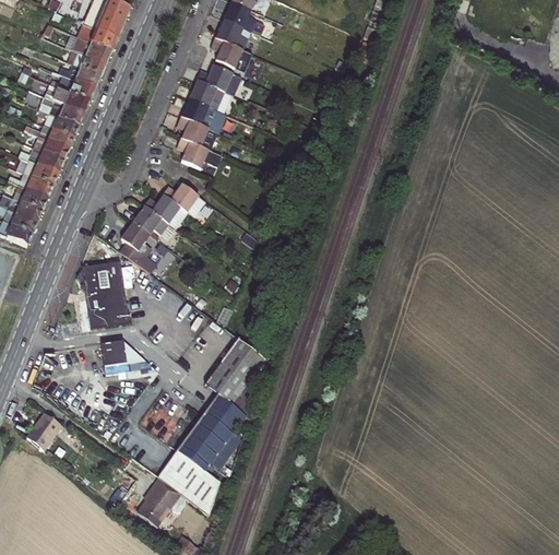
[(79,0),(94,7),(85,24),(87,25),(118,38),(125,23),(131,9),(114,1),(111,0),(79,0)]
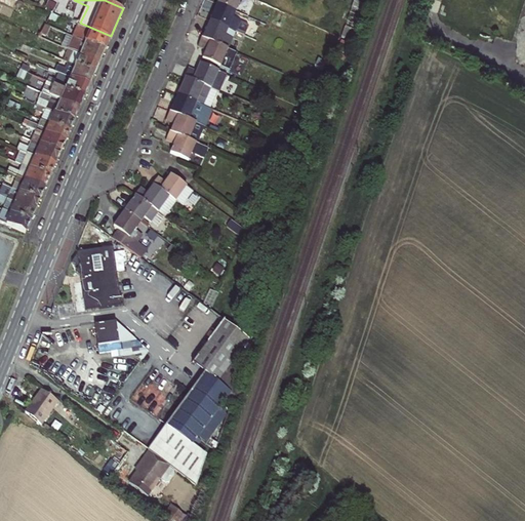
[(217,0),(217,1),(236,8),(239,0),(217,0)]
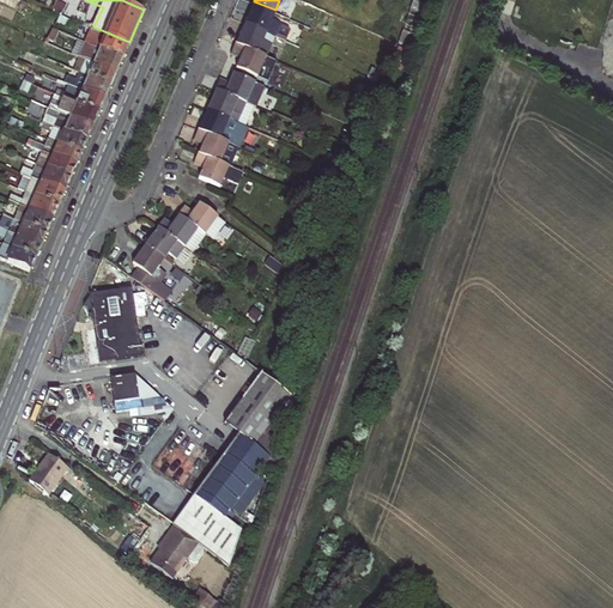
[(246,20),(275,34),(285,37),(290,26),(287,24),(272,17),(275,10),(254,1),(246,20)]
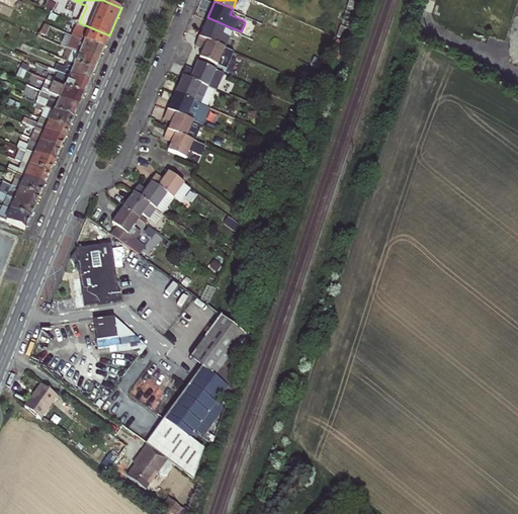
[(348,2),(338,32),(348,36),(358,5),(348,2)]
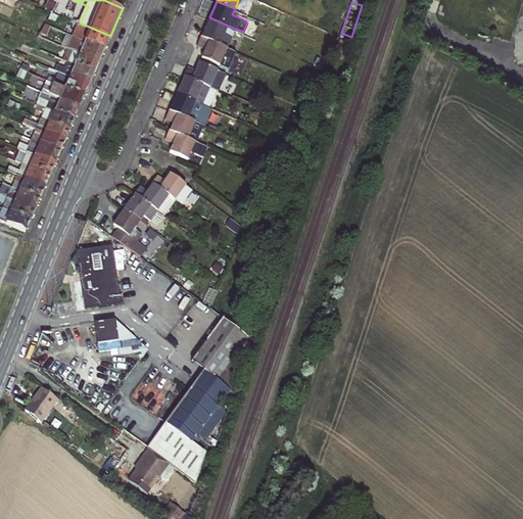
[(202,35),(227,46),(235,29),(209,17),(201,35),(202,35)]
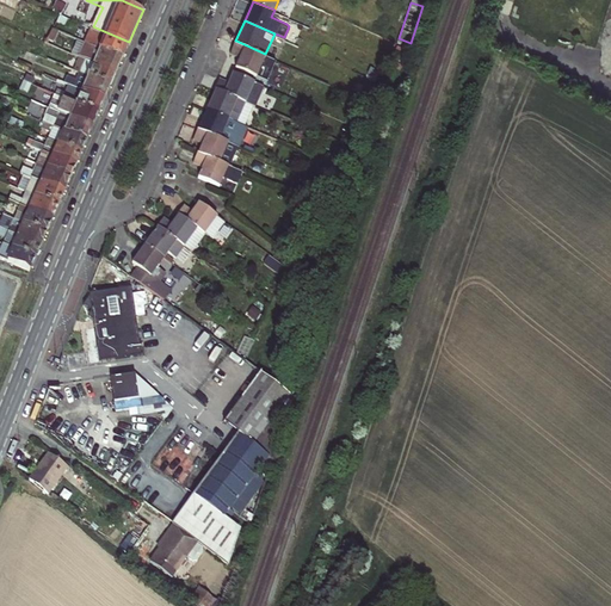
[(96,28),(90,42),(123,56),(127,49),(129,42),(96,28)]
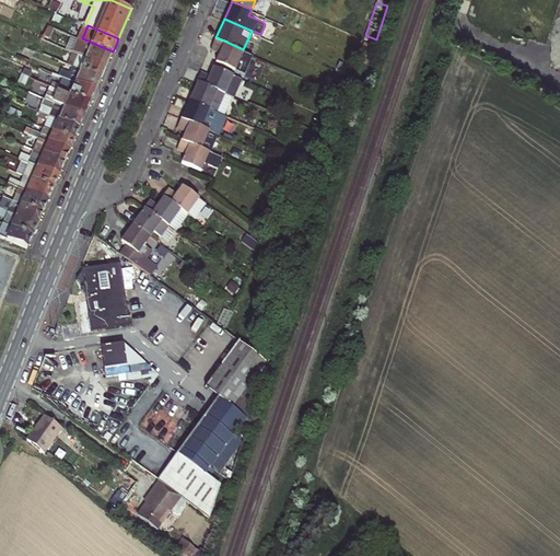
[(243,49),(217,37),(212,47),(220,50),(216,59),(236,68),(243,71),(244,71),(249,60),(241,56),(243,50),(243,49)]
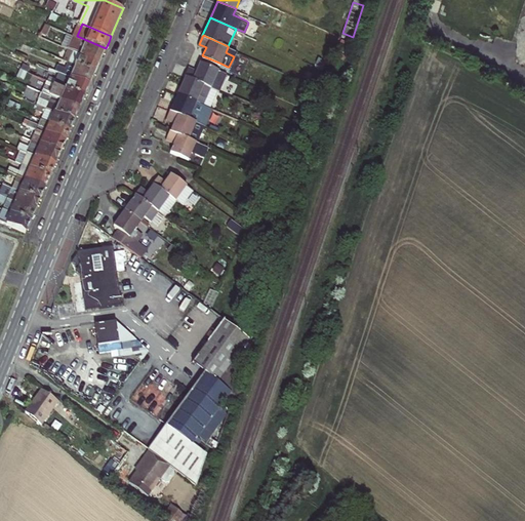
[(77,36),(72,47),(101,61),(104,54),(106,48),(77,36)]
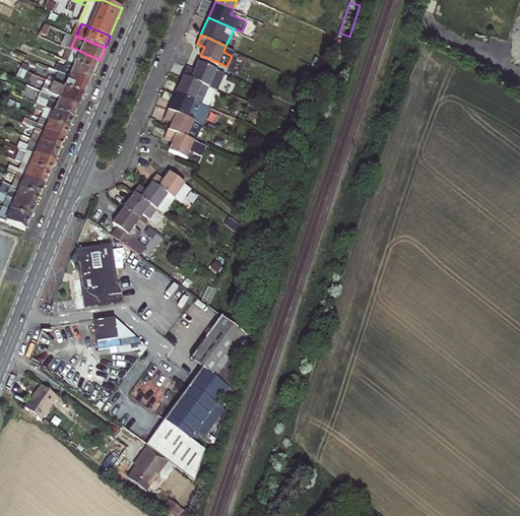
[(72,51),(68,59),(94,71),(98,65),(100,60),(71,47),(68,46),(67,49),(72,51)]
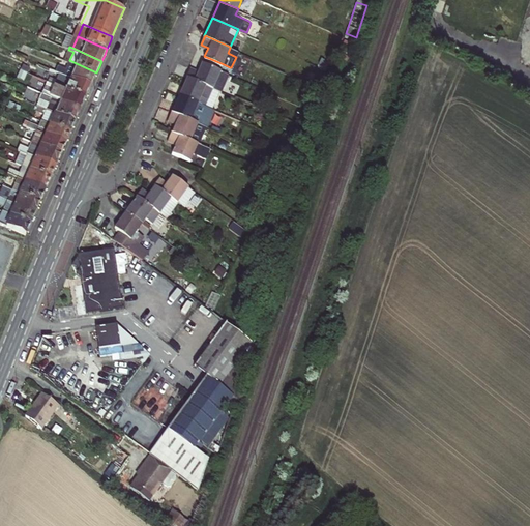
[(228,53),(236,57),(238,51),(230,48),(228,53)]
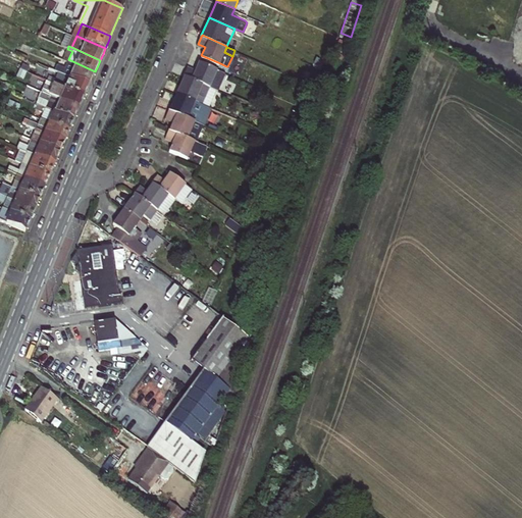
[(63,71),(90,83),(93,76),(95,71),(68,59),(66,66),(61,64),(58,63),(56,68),(60,69),(63,71)]
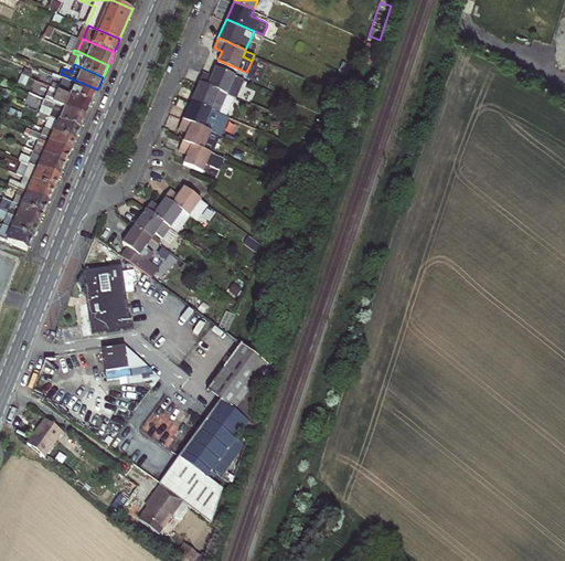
[(244,77),(215,65),(210,77),(208,76),(209,73),(204,71),(200,81),(236,96),(244,77)]
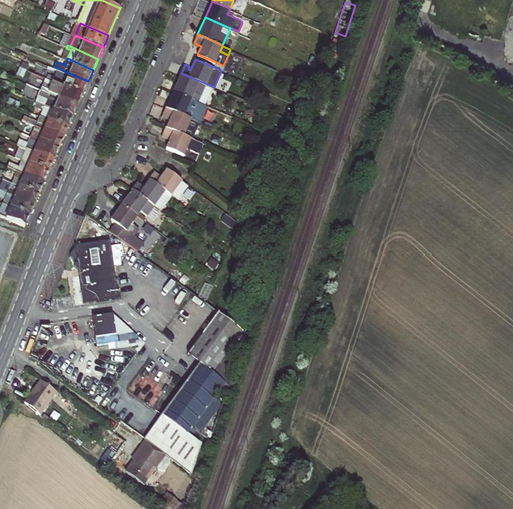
[(30,64),(23,61),(20,66),(28,69),(30,64)]
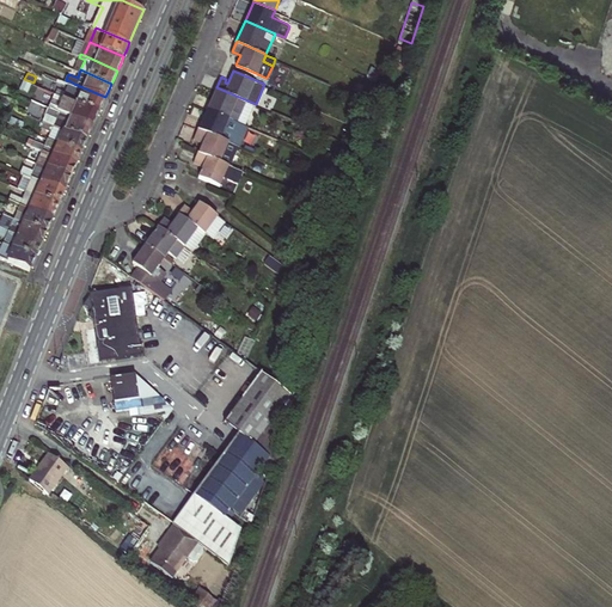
[(363,81),(356,79),(354,85),(361,89),(363,81)]
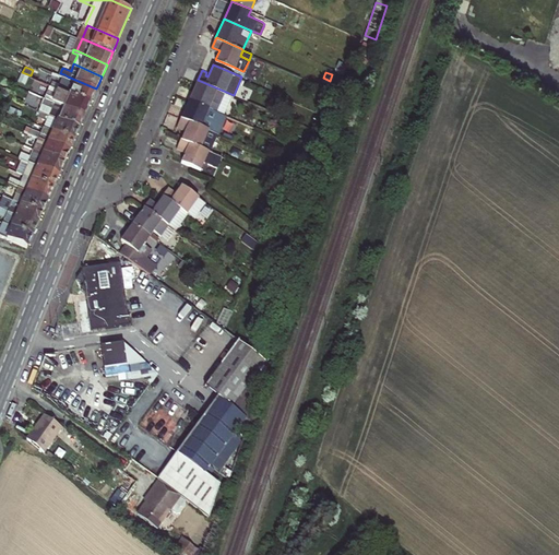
[(68,77),(64,74),(59,87),(62,90),(68,77)]
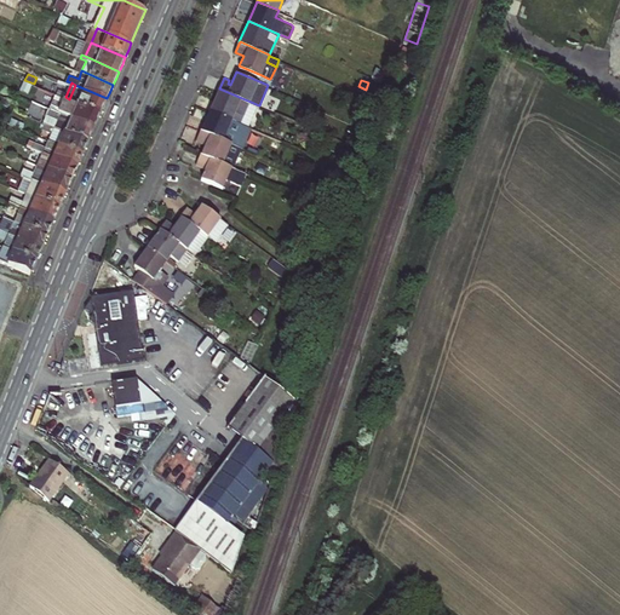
[(75,85),(69,99),(101,113),(104,105),(107,98),(75,85)]
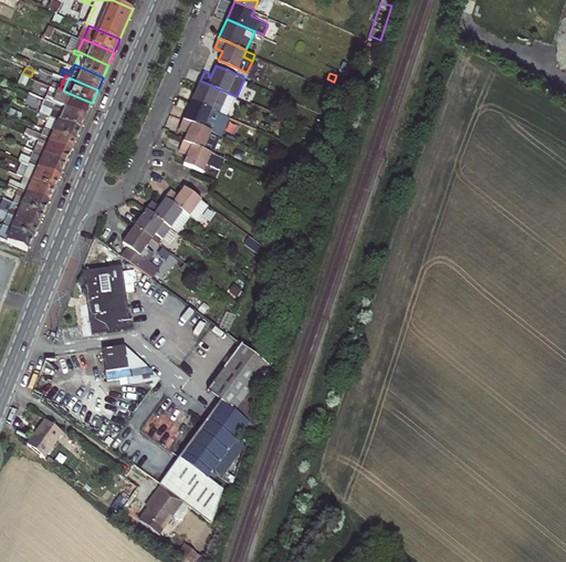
[(45,97),(86,115),(90,110),(92,103),(63,91),(60,89),(34,79),(29,91),(45,97)]
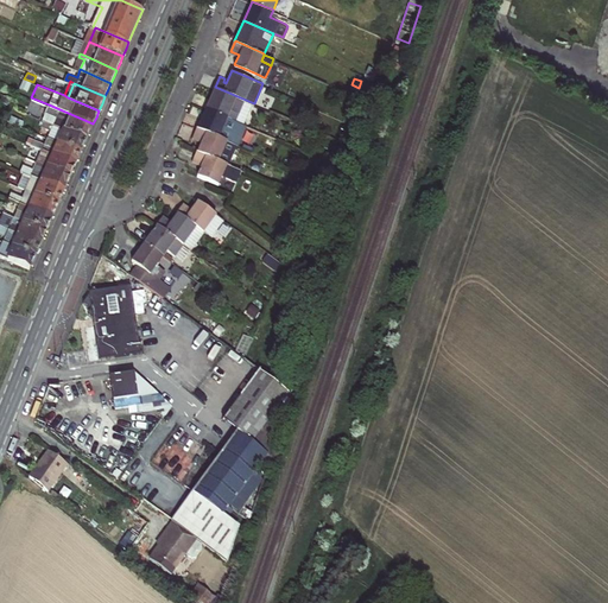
[(215,87),(206,106),(246,124),(254,103),(215,87)]
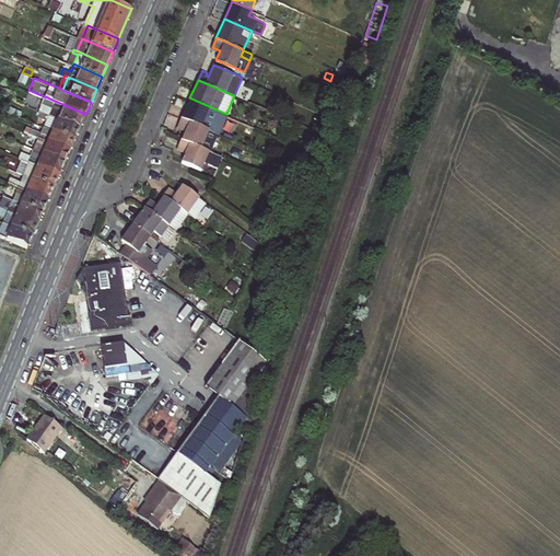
[(39,109),(41,109),(80,127),(83,120),(85,114),(45,96),(39,109)]
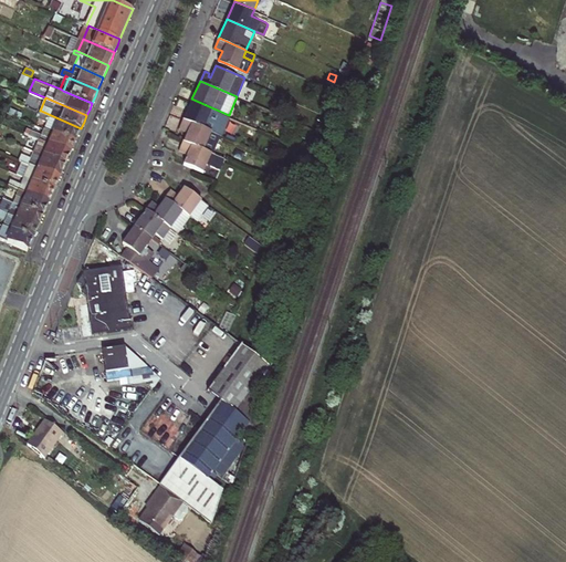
[(229,115),(191,99),(184,117),(220,134),(224,135),(226,135),(227,132),(233,116),(229,115)]
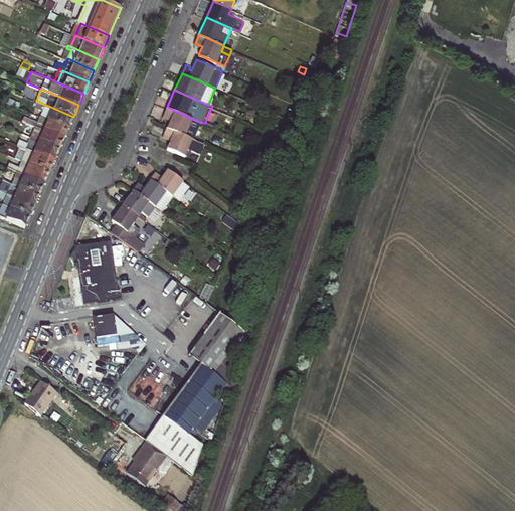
[(44,110),(41,116),(69,127),(71,122),(73,117),(37,101),(36,106),(44,110)]
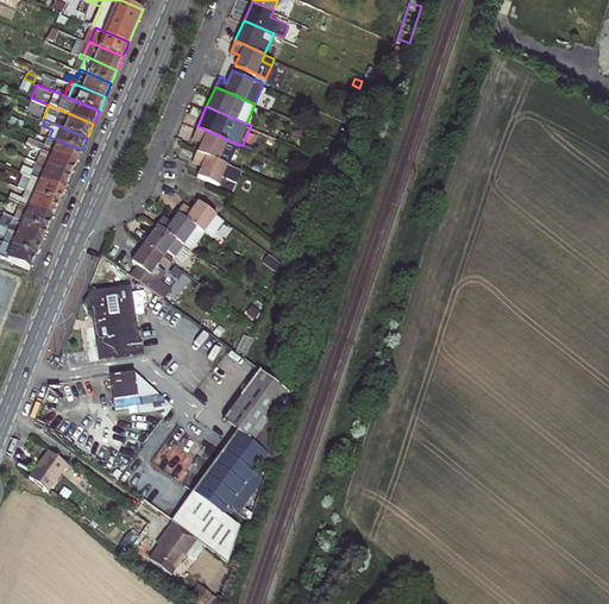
[(228,163),(237,144),(198,126),(194,137),(201,140),(198,150),(227,163),(228,163)]
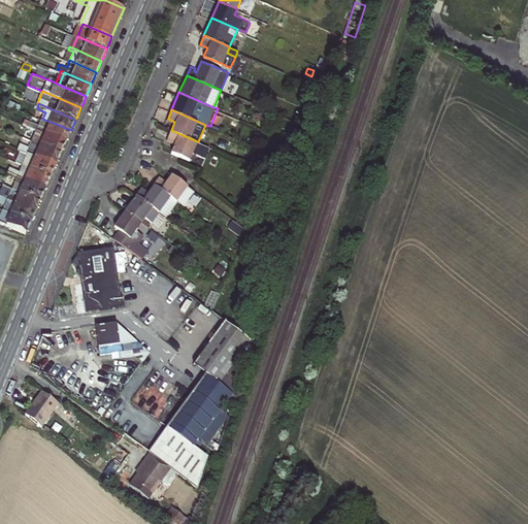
[(71,130),(42,119),(40,125),(26,119),(23,123),(37,129),(55,137),(57,137),(66,141),(69,136),(71,130)]
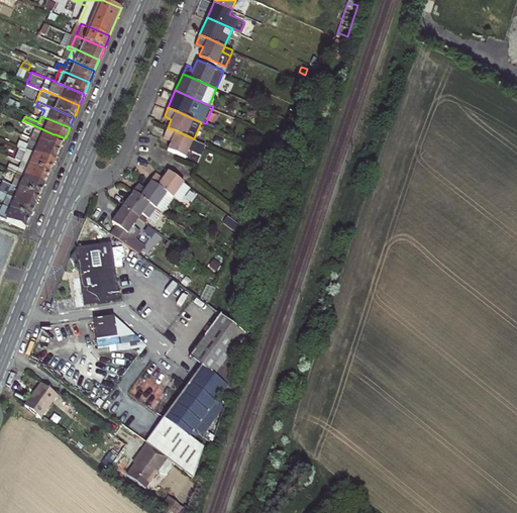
[(54,134),(36,126),(32,136),(61,148),(63,143),(65,138),(56,134),(54,134)]
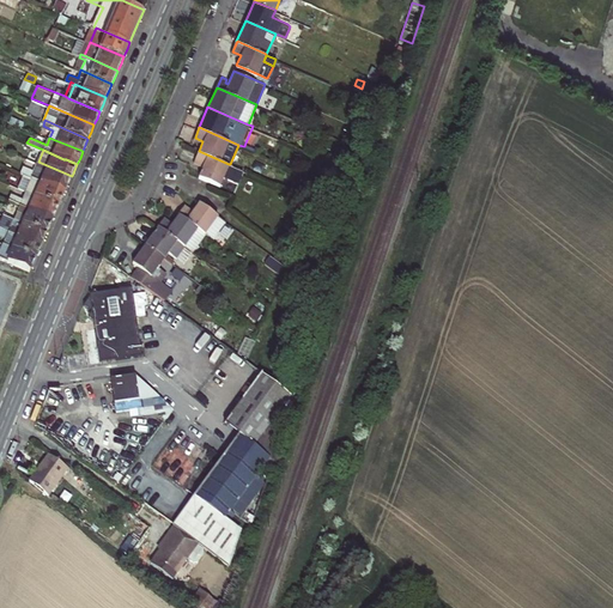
[(202,165),(199,175),(210,180),(220,184),(229,164),(199,151),(195,162),(202,165)]
